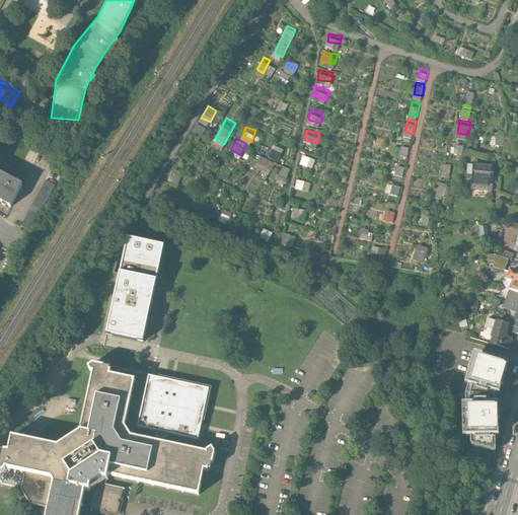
[(400,151),(408,153),(411,143),(402,141),(400,151)]
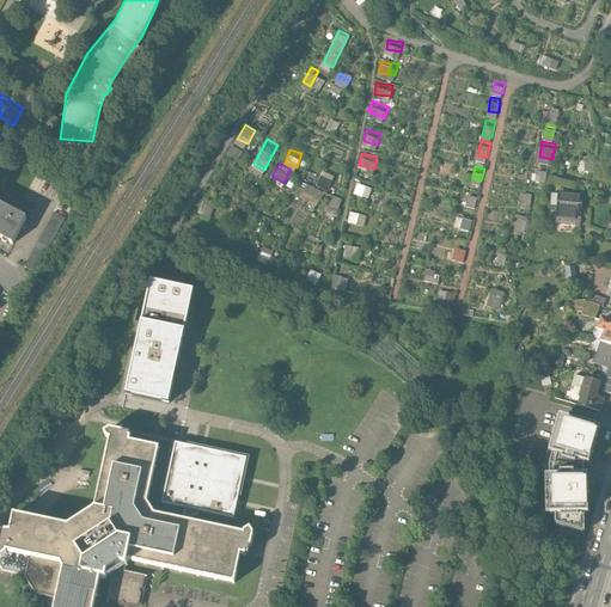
[(359,177),(354,188),(370,194),(373,182),(359,177)]
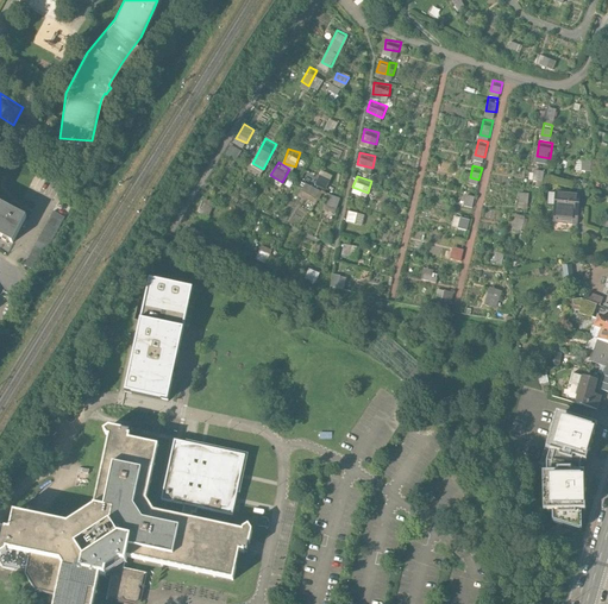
[(474,202),(476,190),(467,189),(464,200),(474,202)]
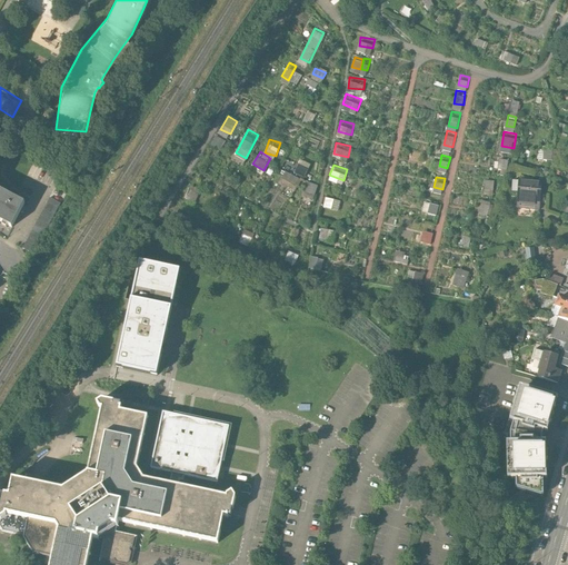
[(539,212),(540,186),(519,185),(518,211),(539,212)]
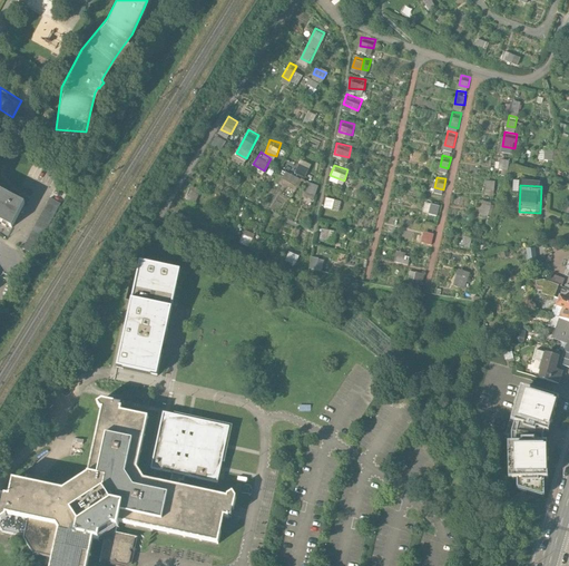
[(25,199),(0,186),(0,216),(12,224),(25,199)]
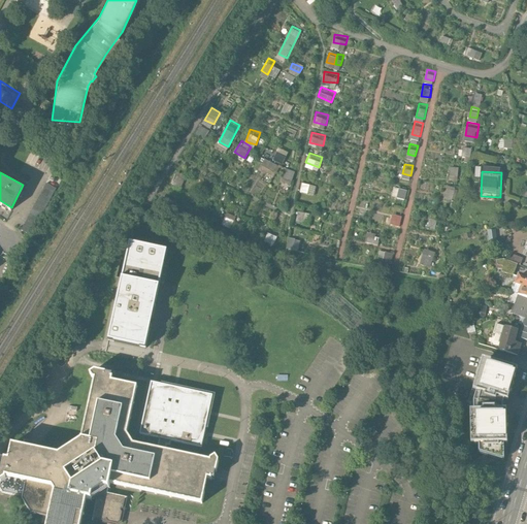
[(316,191),(318,181),(303,177),(301,188),(316,191)]
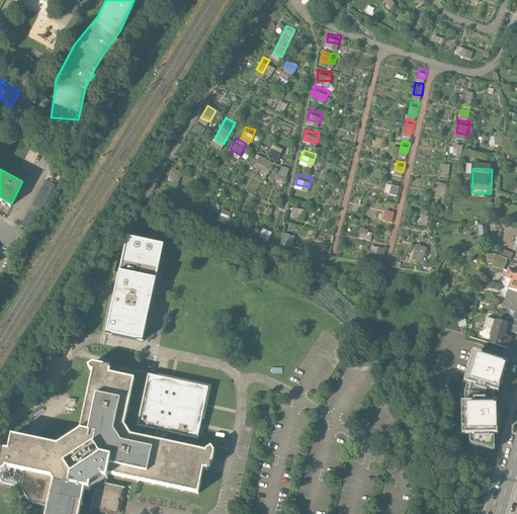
[(56,181),(46,176),(21,223),(31,228),(56,181)]
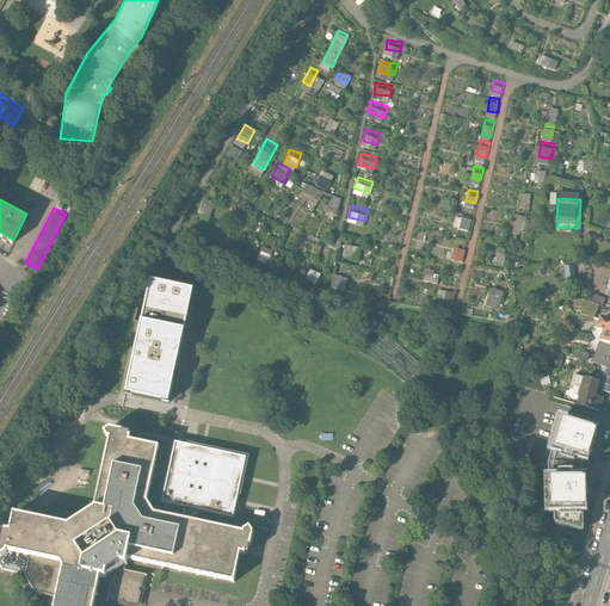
[(357,253),(359,242),(346,239),(344,249),(357,253)]
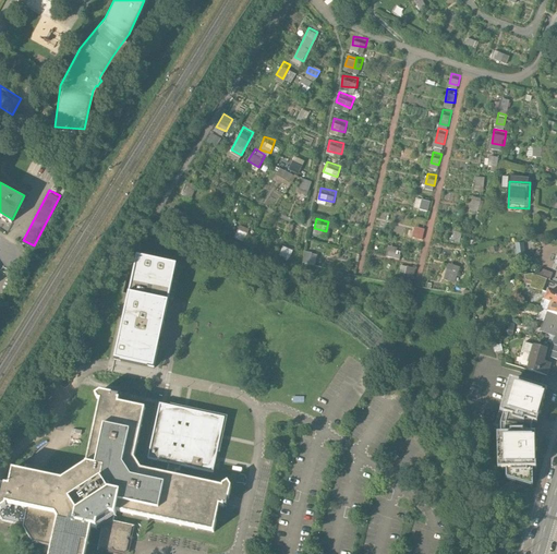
[(413,223),(413,233),(424,233),(425,224),(413,223)]
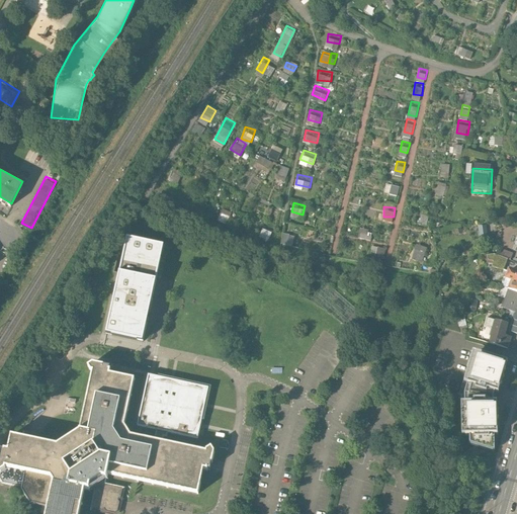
[(264,224),(261,231),(269,235),(272,228),(264,224)]
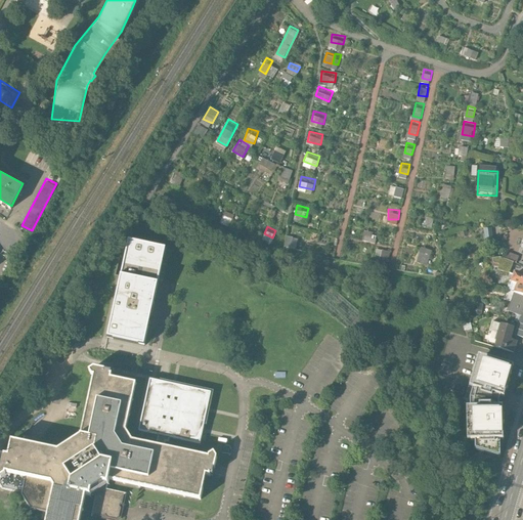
[(363,235),(374,237),(375,227),(365,226),(363,235)]
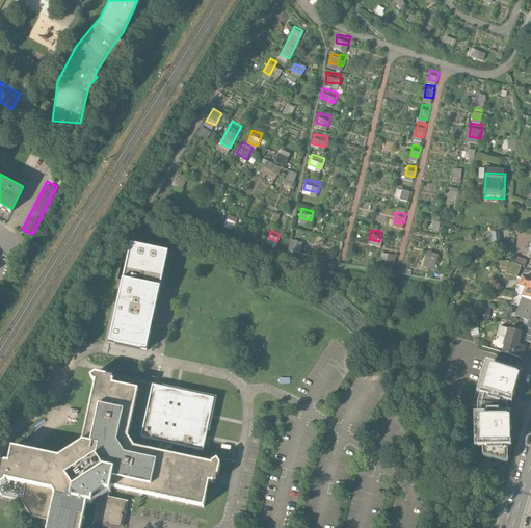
[(166,251),(128,241),(121,272),(105,340),(143,349),(154,307),(166,251)]
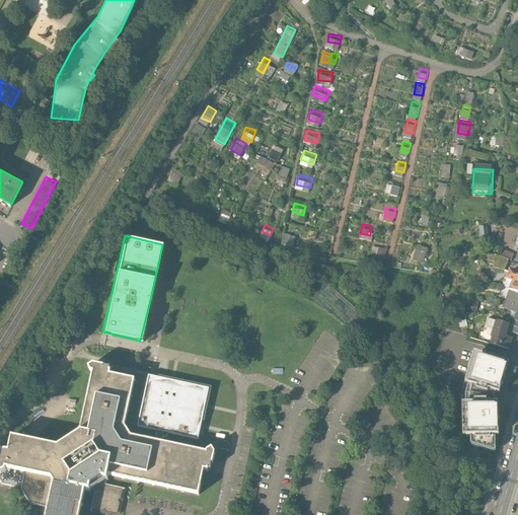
[(417,240),(413,256),(425,259),(428,242),(417,240)]
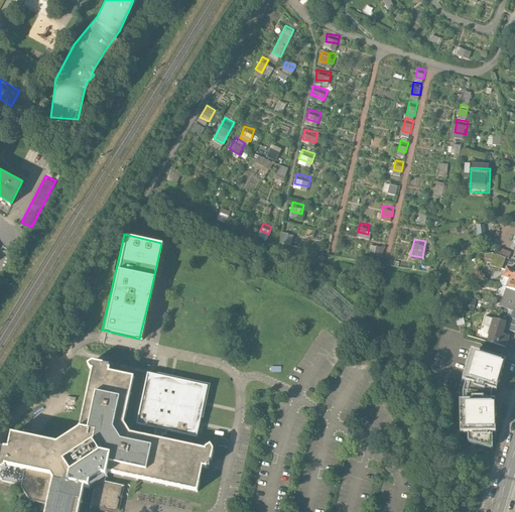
[(374,251),(382,253),(385,244),(377,241),(374,251)]
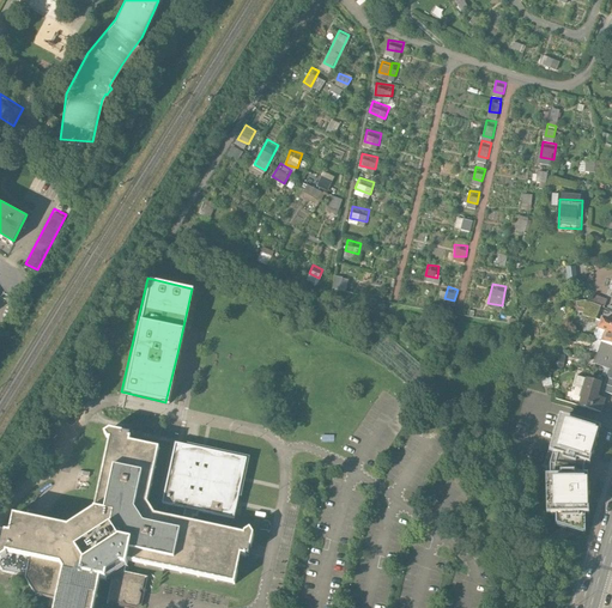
[(611,318),(605,316),(603,317),(600,324),(600,327),(606,329),(603,338),(604,338),(611,341),(611,318)]
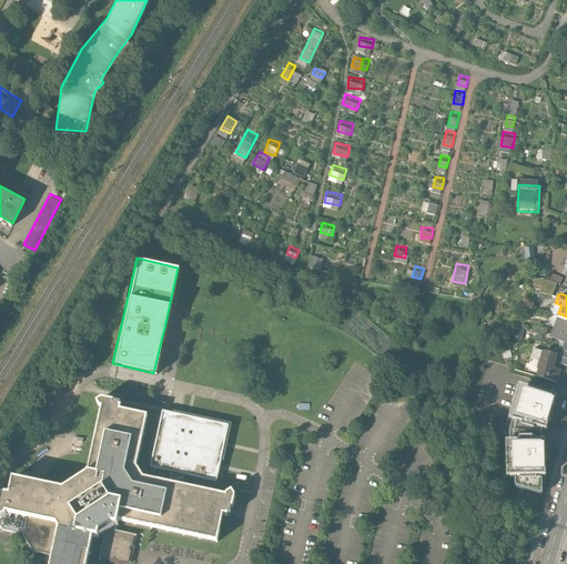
[(566,316),(559,313),(552,333),(566,339),(566,316)]
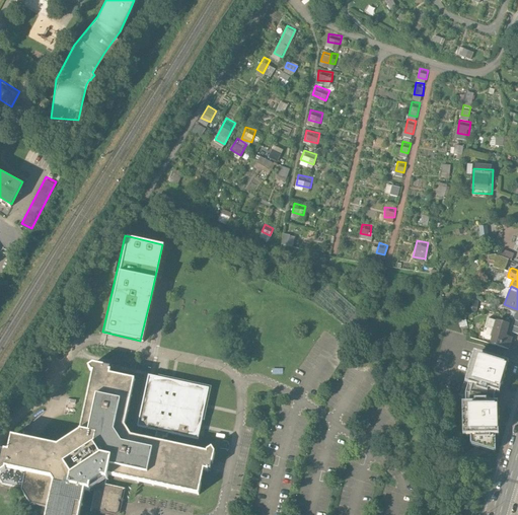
[(509,321),(488,315),(486,324),(496,327),(492,341),(509,346),(512,335),(506,333),(509,321)]
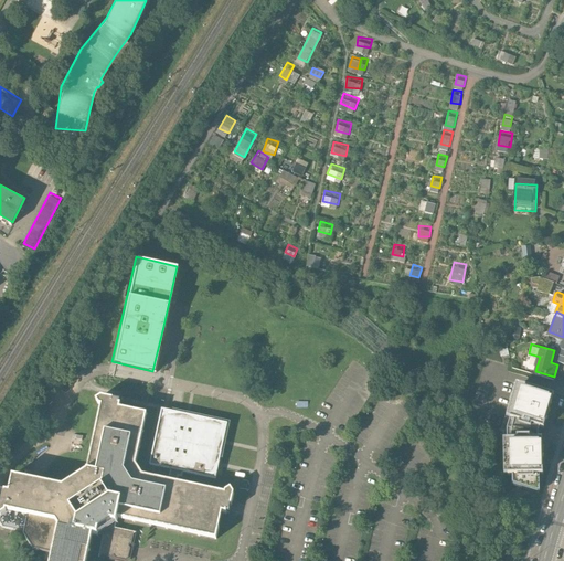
[(51,382),(63,389),(70,379),(57,372),(51,382)]
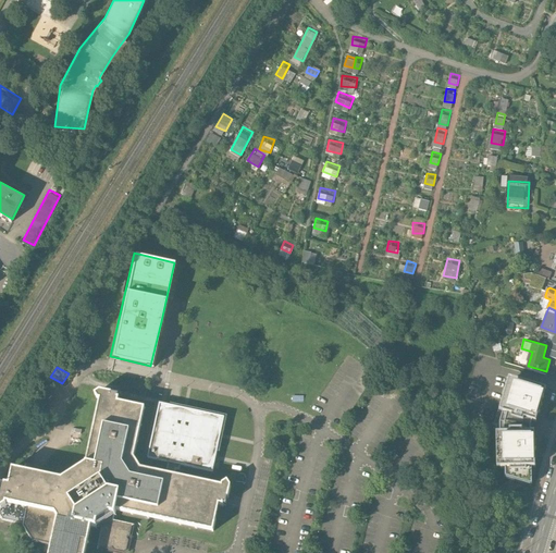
[(546,386),(508,375),(502,397),(498,407),(496,413),(496,417),(496,431),(497,466),(506,465),(506,474),(532,480),(532,465),(536,464),(535,430),(532,430),(531,424),(533,417),(536,418),(546,386)]
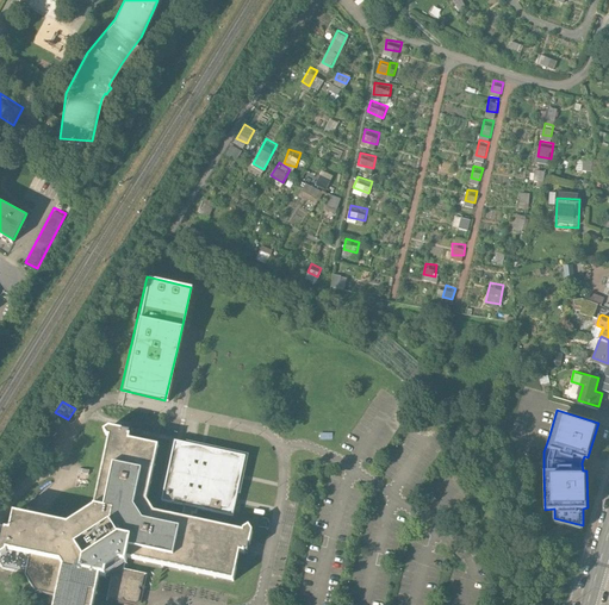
[(50,513),(13,506),(10,524),(0,522),(0,548),(0,550),(8,544),(30,549),(29,557),(26,567),(25,569),(25,572),(33,587),(54,592),(51,604),(91,604),(99,571),(111,574),(106,596),(123,598),(131,600),(141,602),(143,591),(144,585),(147,571),(123,566),(125,554),(232,575),(236,560),(238,546),(247,548),(248,541),(252,525),(249,521),(244,523),(243,526),(192,516),(182,513),(154,506),(147,493),(157,440),(128,434),(130,425),(126,425),(112,422),(107,420),(103,425),(109,431),(93,500),(66,517),(50,513)]
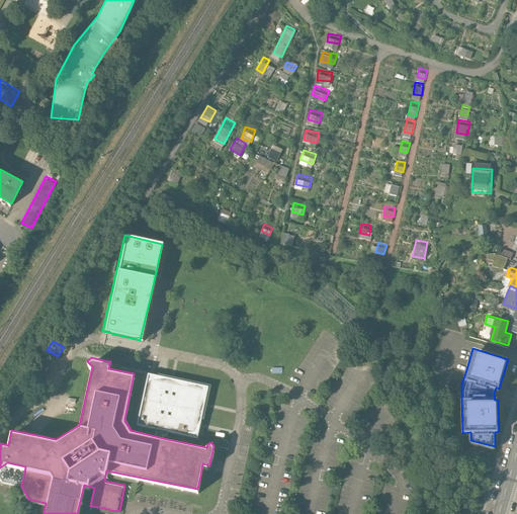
[(39,360),(45,367),(49,364),(44,357),(39,360)]
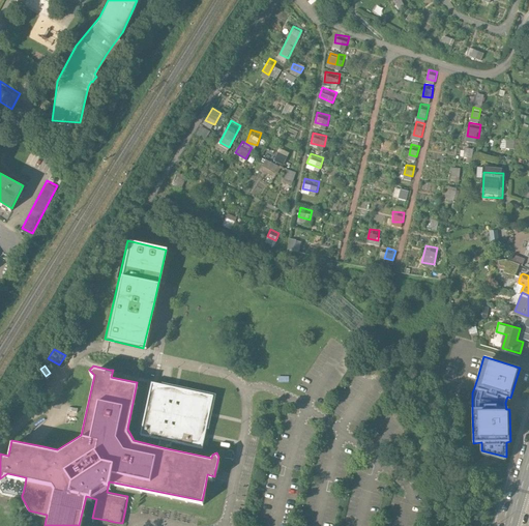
[(215,393),(152,380),(141,433),(160,437),(158,446),(167,448),(168,444),(172,445),(173,440),(204,446),(215,393)]
